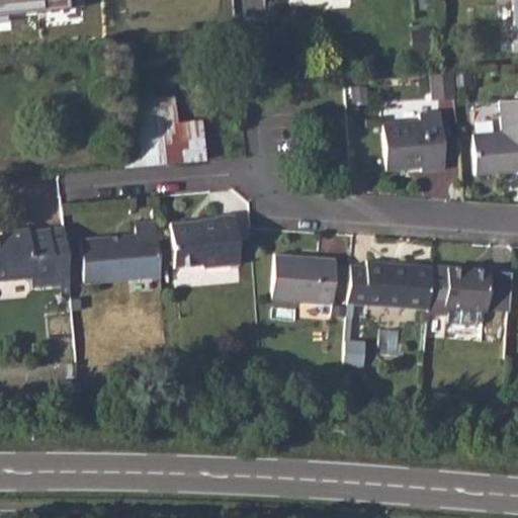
[(0,0),(0,31),(77,25),(74,0),(0,0)]
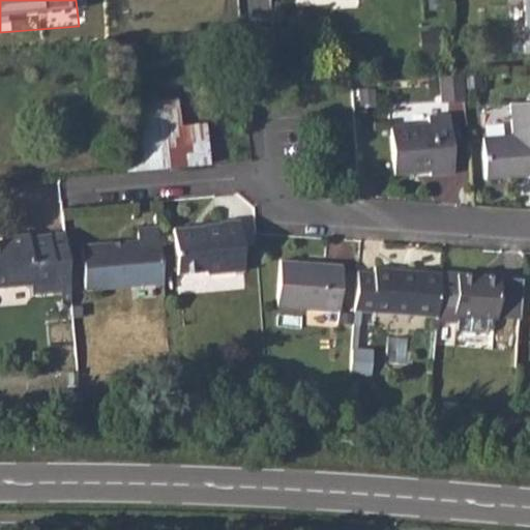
[(121,0),(76,0),(79,26),(124,21),(121,0)]
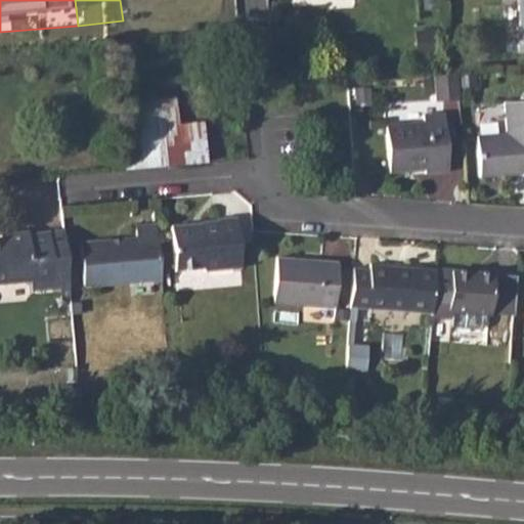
[(447,76),(434,78),(436,100),(459,98),(456,76),(455,76),(447,76)]
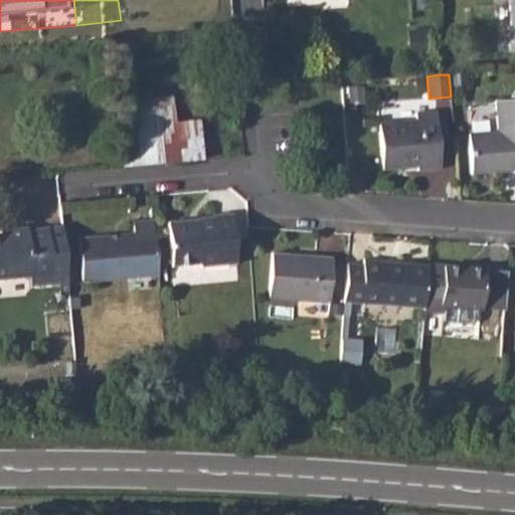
[(205,157),(201,116),(177,119),(175,92),(131,96),(138,164),(205,157)]
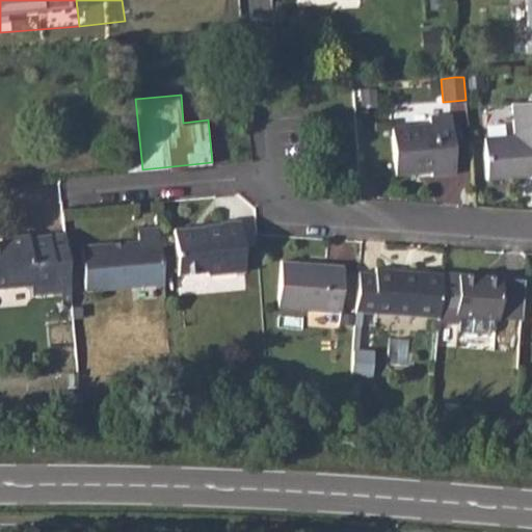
[(512,136),(485,139),(488,177),(531,174),(531,179),(531,178),(531,102),(510,104),(512,136)]
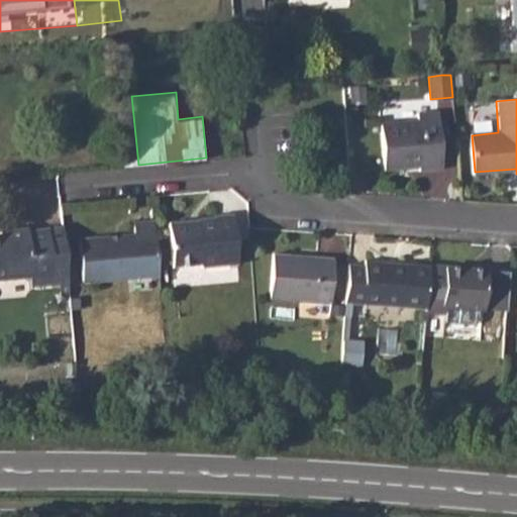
[(416,117),(378,120),(382,165),(417,162),(417,168),(441,166),(437,108),(415,110),(416,117)]
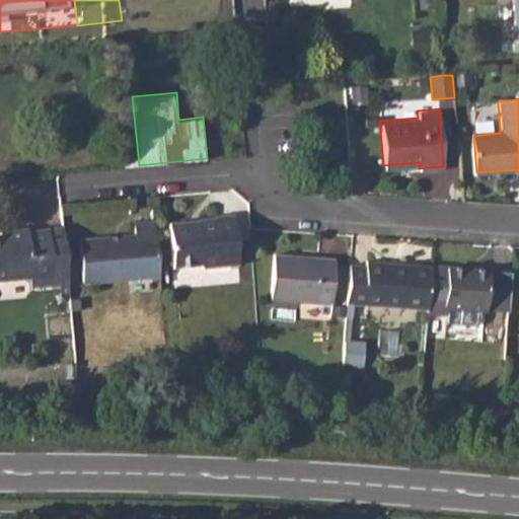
[(189,221),(171,223),(174,268),(202,266),(205,269),(239,266),(234,214),(188,218),(189,221)]
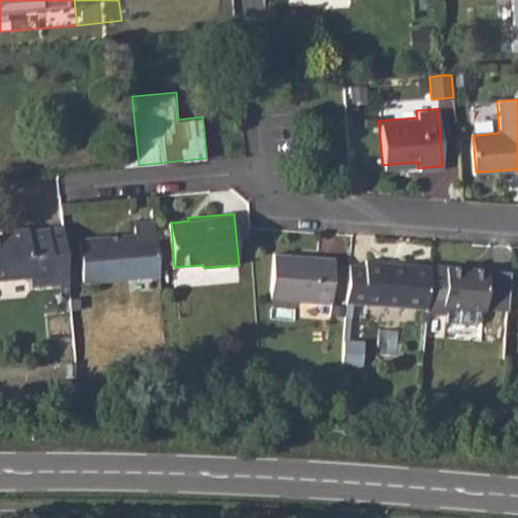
[(158,274),(154,221),(136,222),(137,233),(81,238),(84,280),(158,274)]
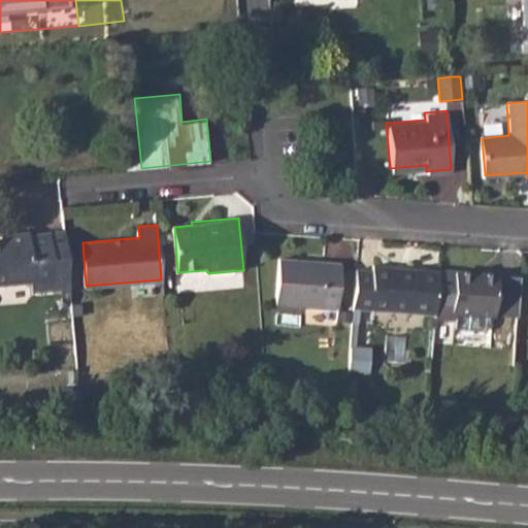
[(24,228),(0,229),(0,277),(28,275),(29,288),(52,286),(47,230),(25,232),(24,228)]
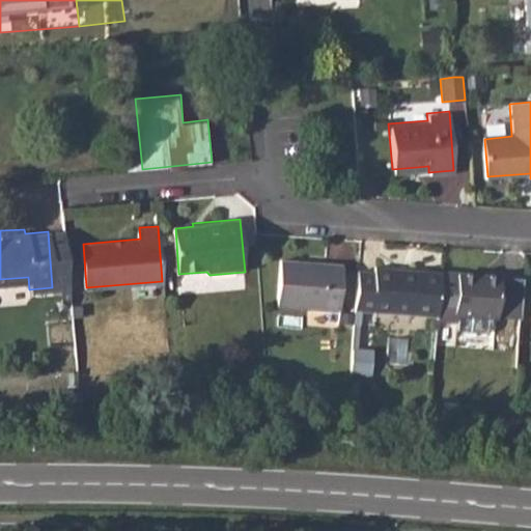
[(282,260),(278,305),(339,309),(343,264),(327,263),(327,268),(305,266),(305,261),(282,260)]
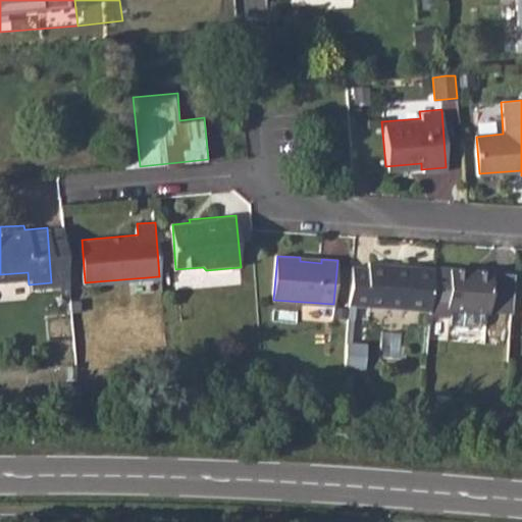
[(352,265),(348,318),(354,318),(354,306),(430,312),(431,294),(433,267),(369,263),(369,267),(352,265)]
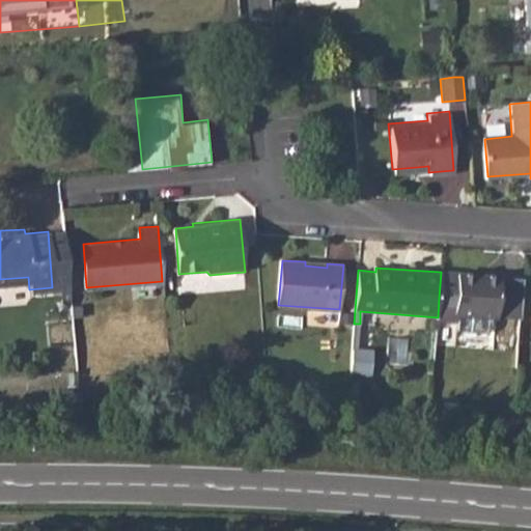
[(438,317),(437,320),(457,323),(458,315),(498,318),(498,317),(499,303),(501,276),(456,273),(441,272),(439,299),(438,317)]
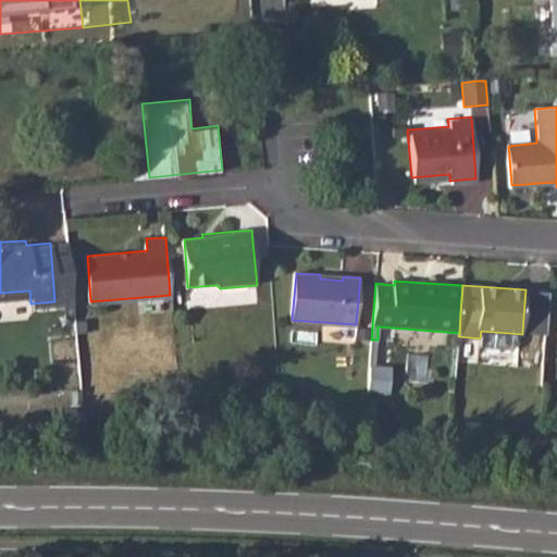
[(546,320),(523,318),(522,333),(545,334),(546,320)]
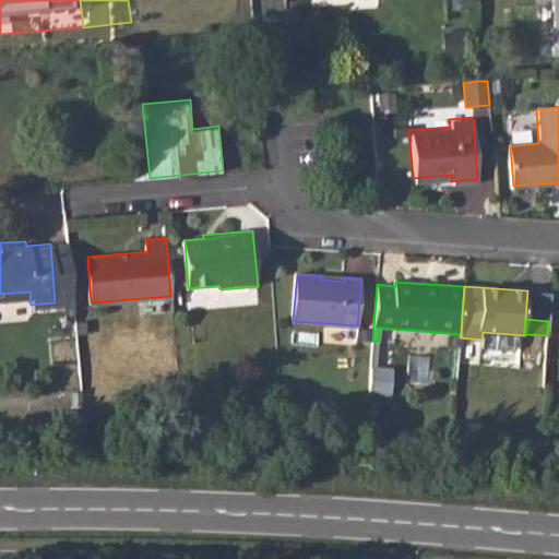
[(371,370),(369,396),(391,397),(393,372),(371,370)]
